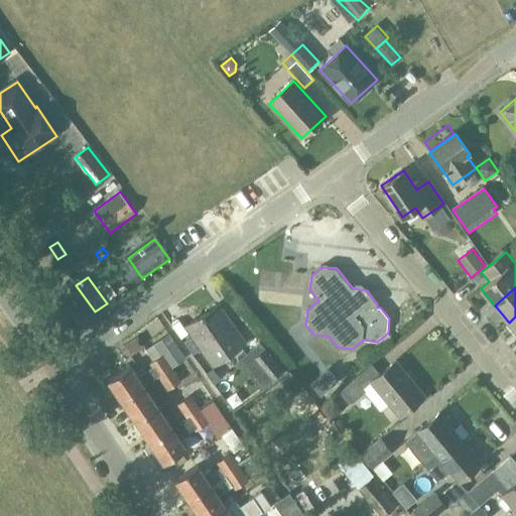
[(218,306),(189,327),(215,364),(243,345),(218,306)]
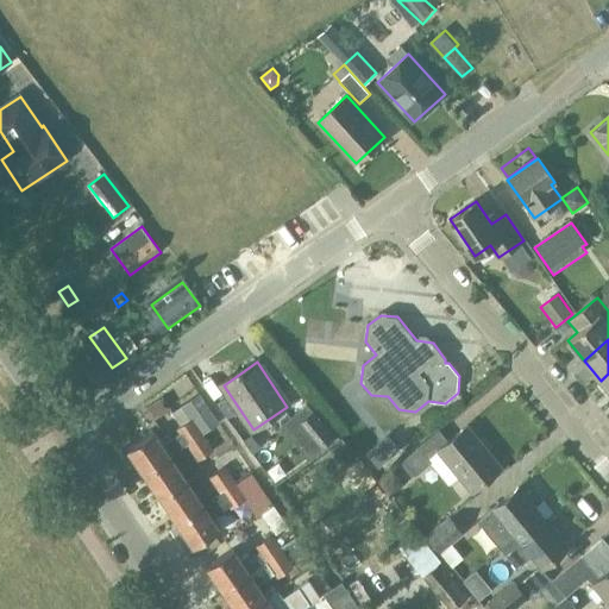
[(217,377),(203,382),(212,403),(224,399),(217,377)]
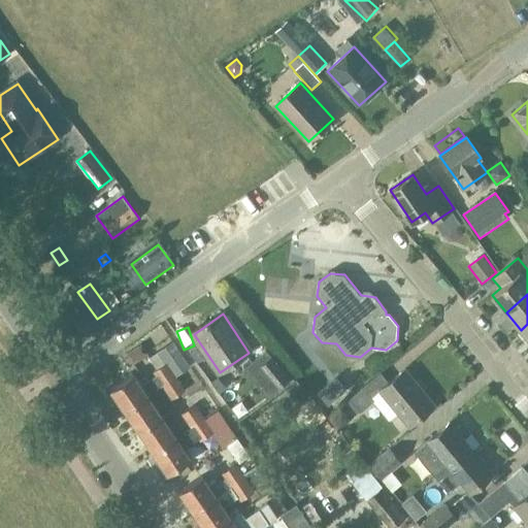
[(156,376),(141,386),(134,374),(111,390),(126,413),(149,396),(162,387),(176,376),(191,367),(173,341),(149,359),(157,370),(154,373),(156,376)]
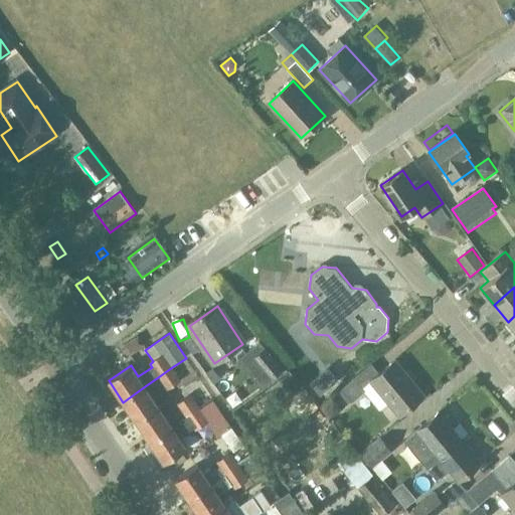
[(263,387),(285,368),(265,346),(243,365),(263,387)]
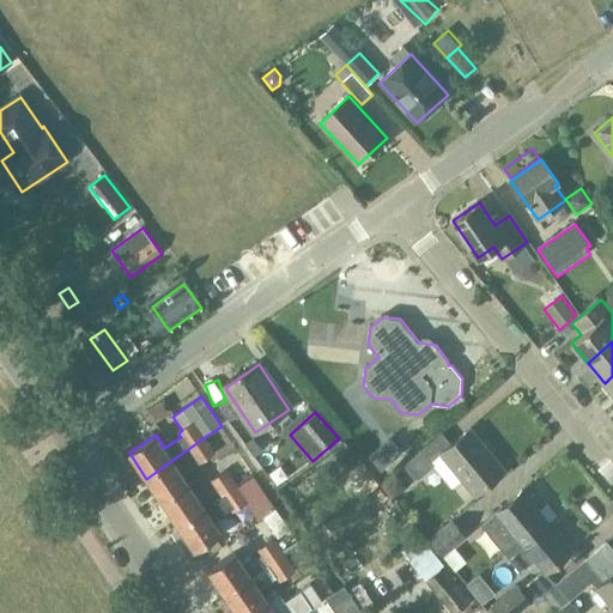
[(398,461),(425,439),(408,419),(381,441),(398,461)]
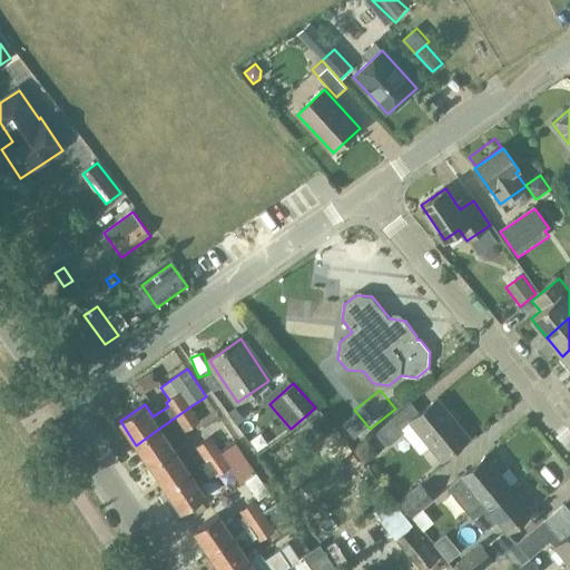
[(190,406),(175,418),(185,432),(214,413),(205,400),(192,408),(190,406)]
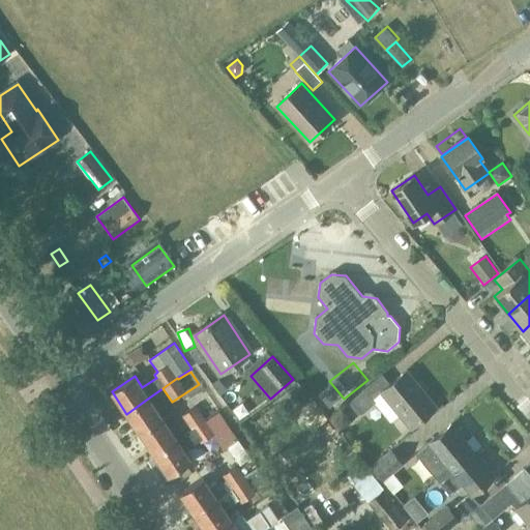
[(407,372),(390,385),(382,392),(411,428),(436,407),(407,372)]
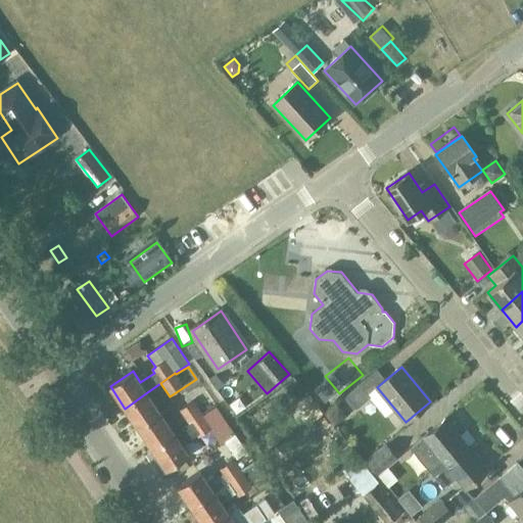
[(252,400),(260,394),(252,385),(244,391),(252,400)]
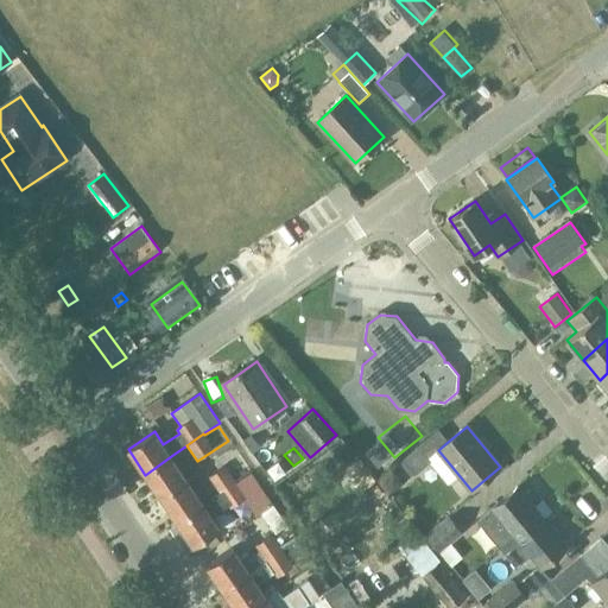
[(426,460),(418,449),(404,460),(416,475),(430,463),(426,460)]
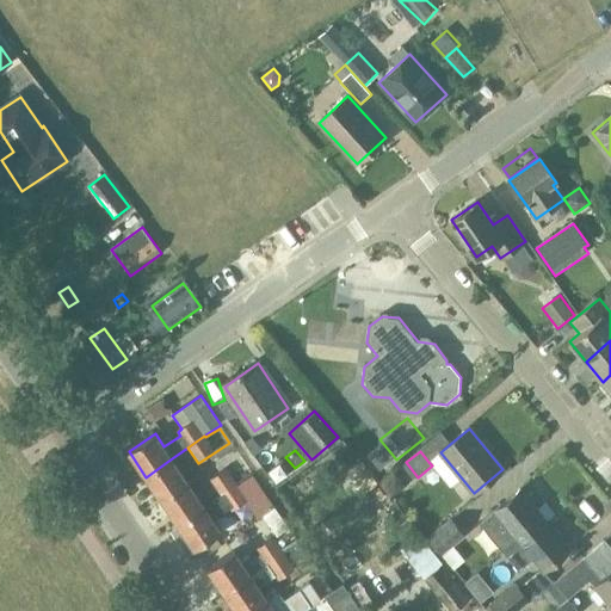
[(172,458),(146,477),(161,500),(187,482),(172,458)]
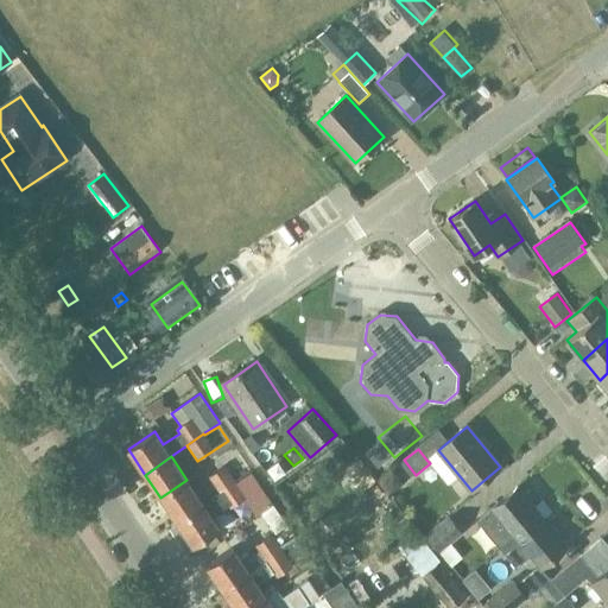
[(220,493),(236,482),(227,467),(210,477),(220,493)]
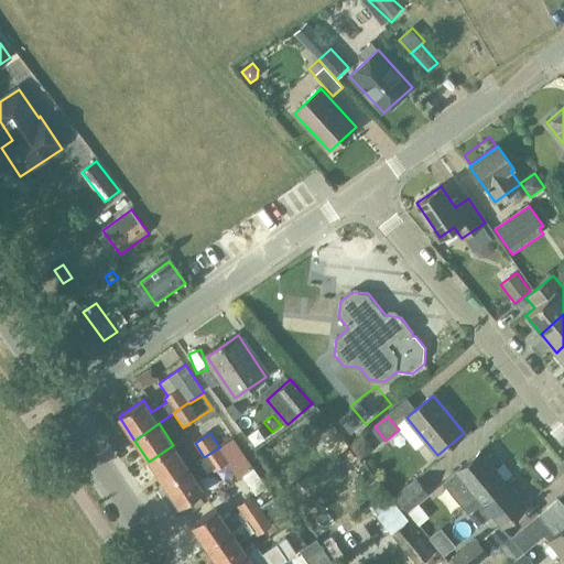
[(373,449),(366,438),(355,447),(364,458),(373,449)]
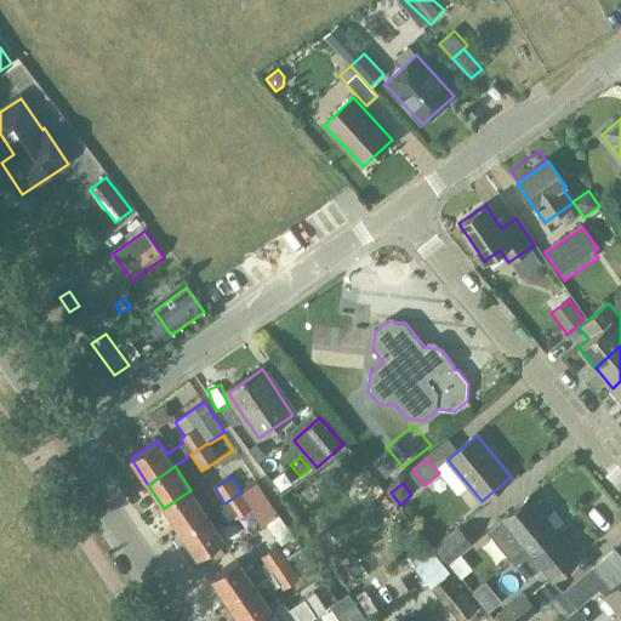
[(224,503),(215,510),(216,510),(181,533),(198,559),(224,541),(217,529),(235,517),(237,519),(254,508),(252,506),(266,497),(257,484),(243,494),(241,493),(224,503)]
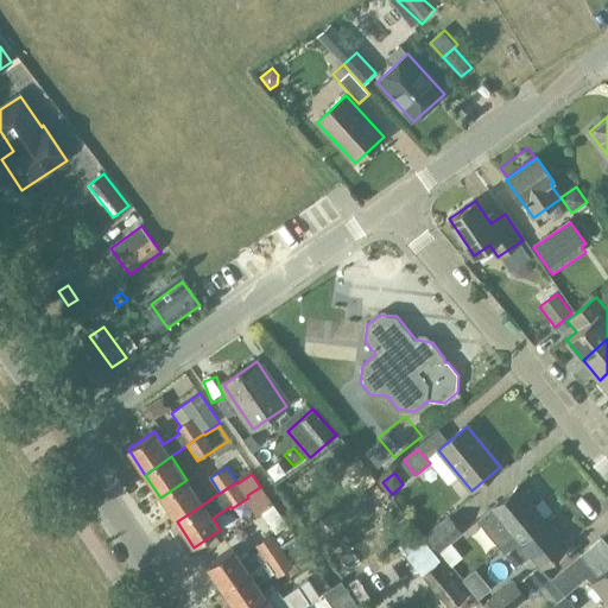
[(187,480),(160,498),(177,521),(211,499),(210,499),(204,489),(197,494),(187,480)]
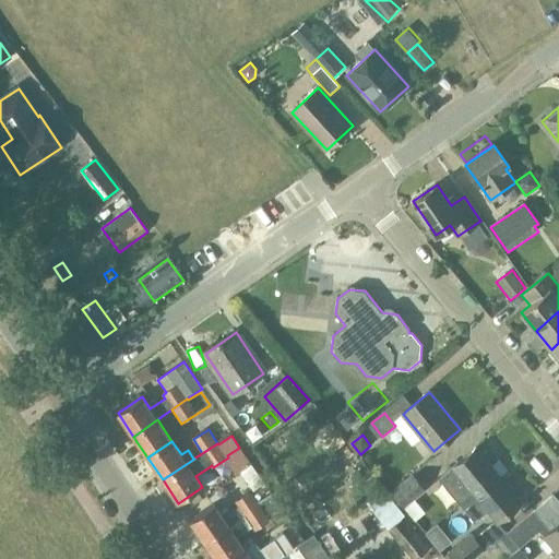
[(477,499),(501,479),(476,449),(452,468),(439,479),(461,504),(474,494),(477,499)]
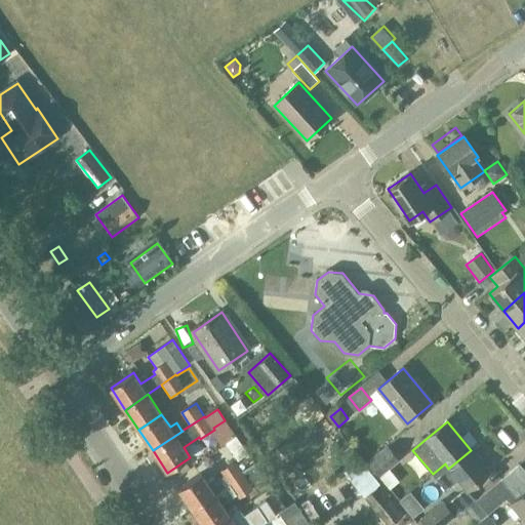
[(210,468),(224,450),(238,460),(246,449),(226,435),(204,463),(210,468)]
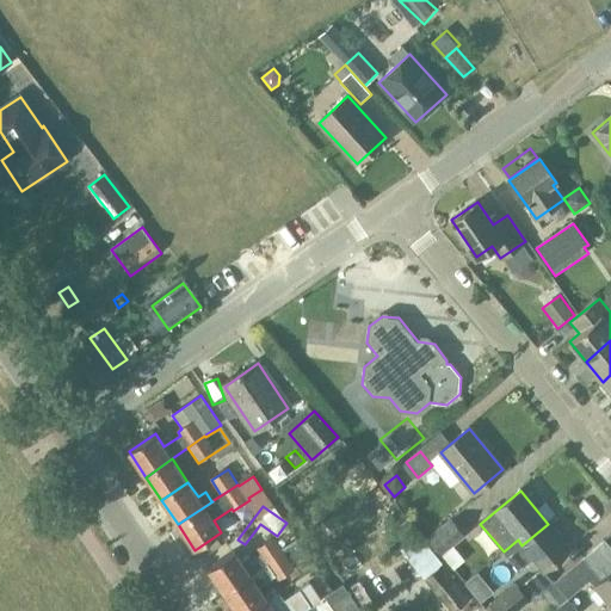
[(427,537),(442,555),(466,536),(451,518),(427,537)]
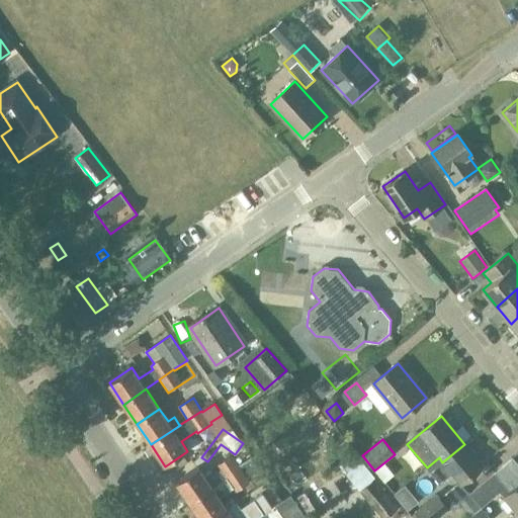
[(439,457),(427,467),(429,471),(422,477),(428,484),(447,467),(459,482),(461,485),(484,466),(464,444),(442,462),(439,457)]
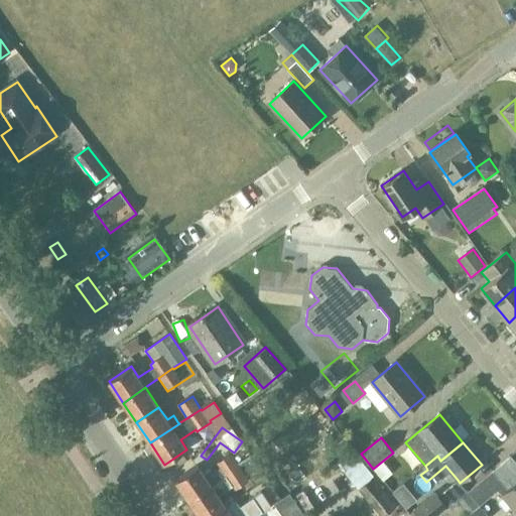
[(377,515),(390,515),(396,511),(355,454),(340,465),(377,515)]
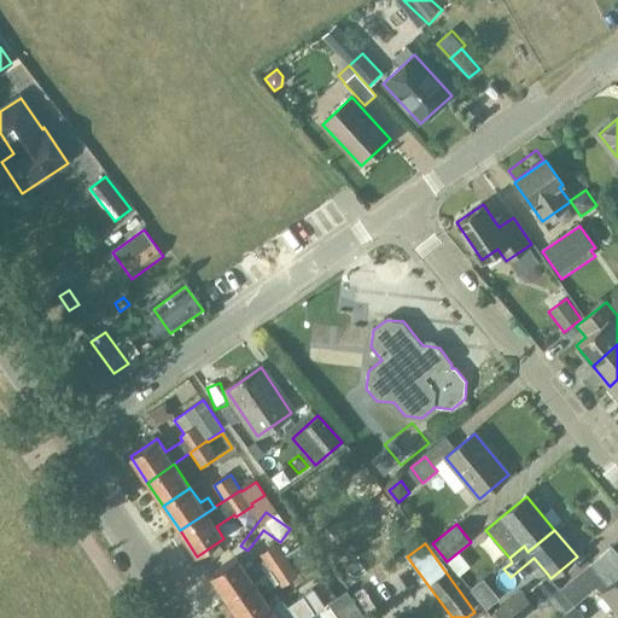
[(277,544),(260,555),(270,571),(286,560),(277,544)]
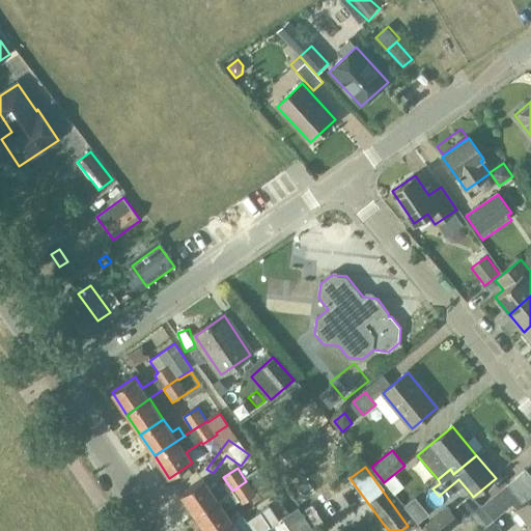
[(530,475),(525,469),(481,506),(472,514),(485,530),(502,530),(494,521),(512,504),(530,526),(530,475)]
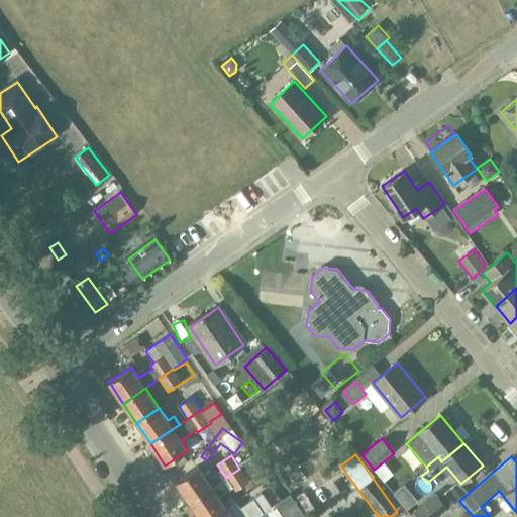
[(241,466),(249,481),(259,476),(250,460),(241,466)]
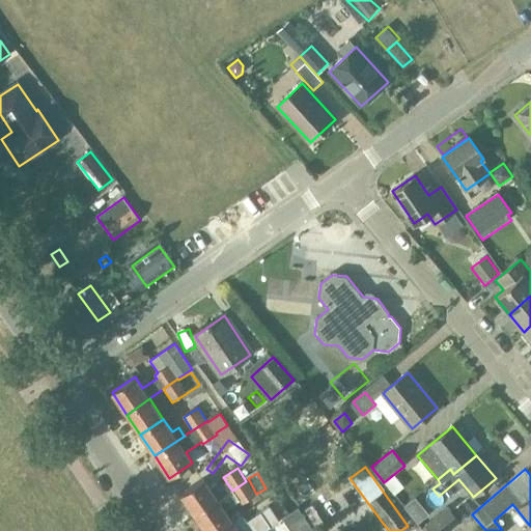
[(204,479),(180,495),(195,515),(229,493),(222,482),(212,490),(204,479)]
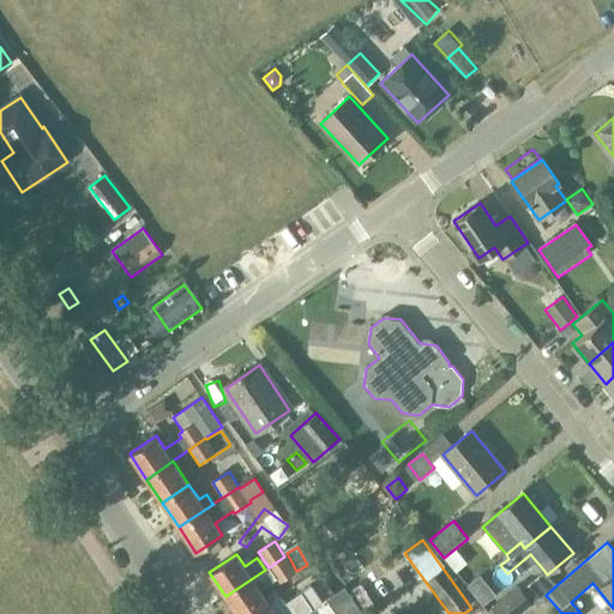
[(265,570),(226,596),(236,613),(252,613),(269,603),(260,590),(277,579),(280,584),(295,573),(284,557),(269,567),(265,570)]
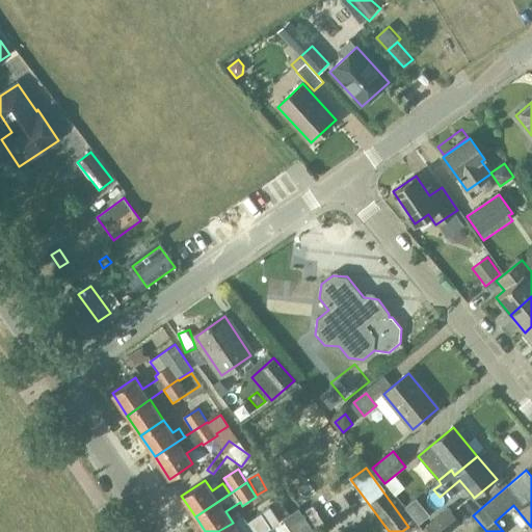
[(474,498),(472,495),(452,511),(449,507),(425,528),(428,531),(450,531),(460,524),(461,525),(473,515),(482,507),(474,498)]
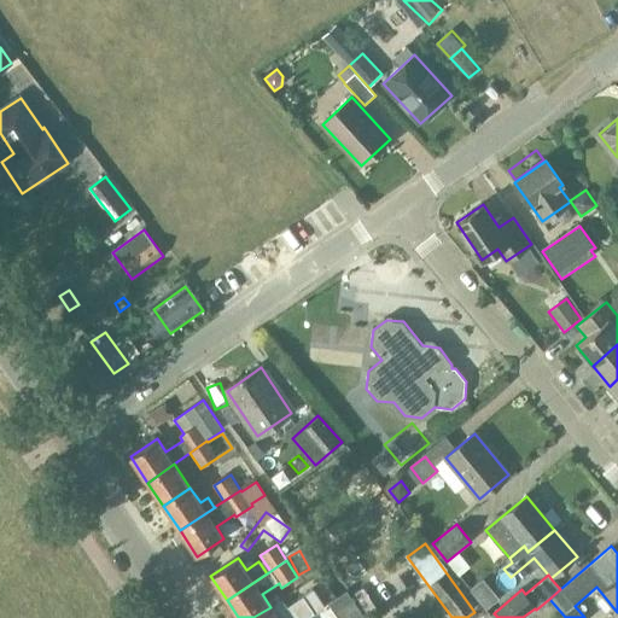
[(270,607),(254,617),(307,617),(325,606),(314,589),(287,607),(281,600),(272,607),(270,607)]
